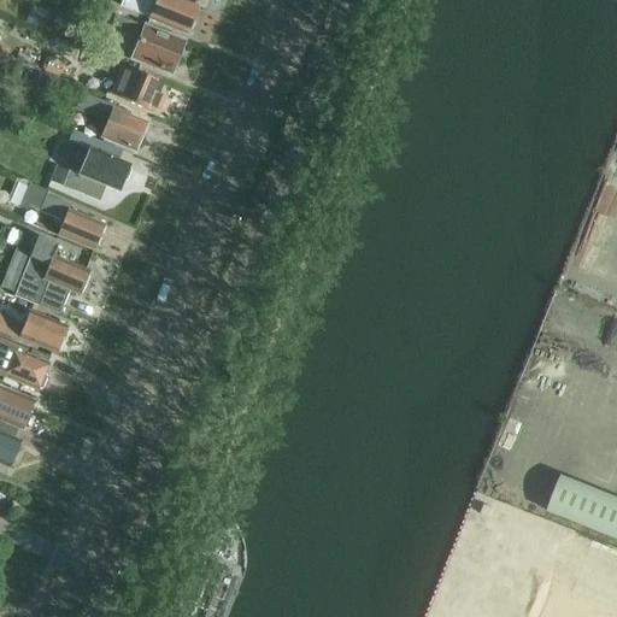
[(198,9),(176,0),(122,0),(119,9),(148,19),(187,35),(198,9)]
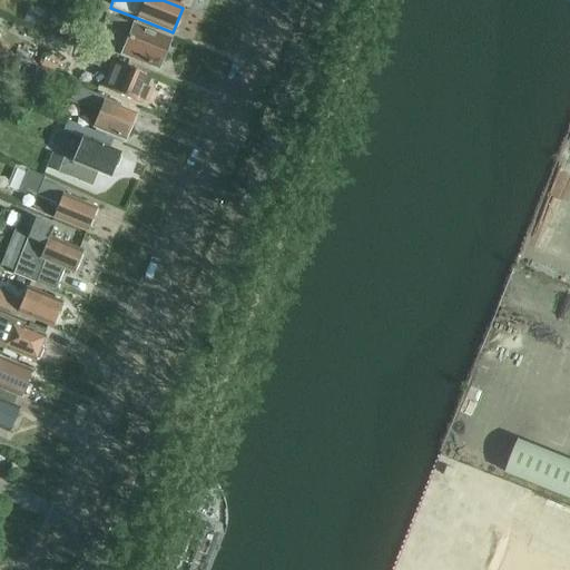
[(87,21),(109,30),(128,38),(121,55),(157,70),(163,56),(169,40),(164,39),(115,18),(107,15),(108,12),(94,6),(87,21)]
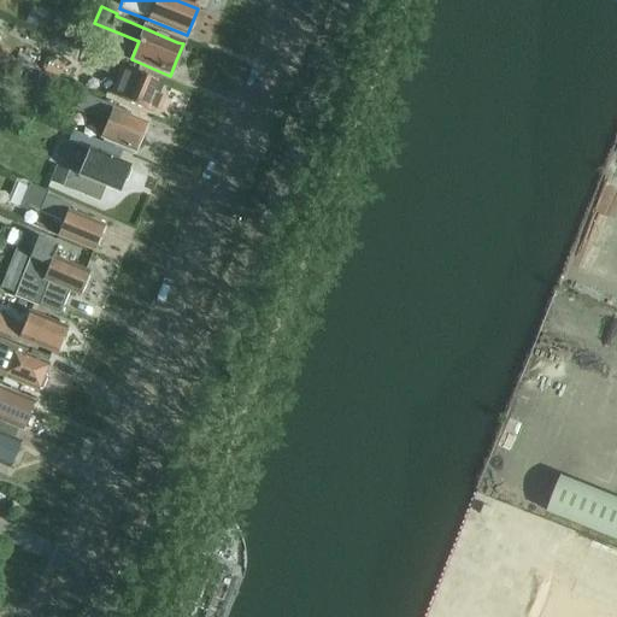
[(112,98),(154,115),(162,95),(157,93),(160,84),(98,59),(94,69),(110,75),(117,72),(122,75),(112,98)]
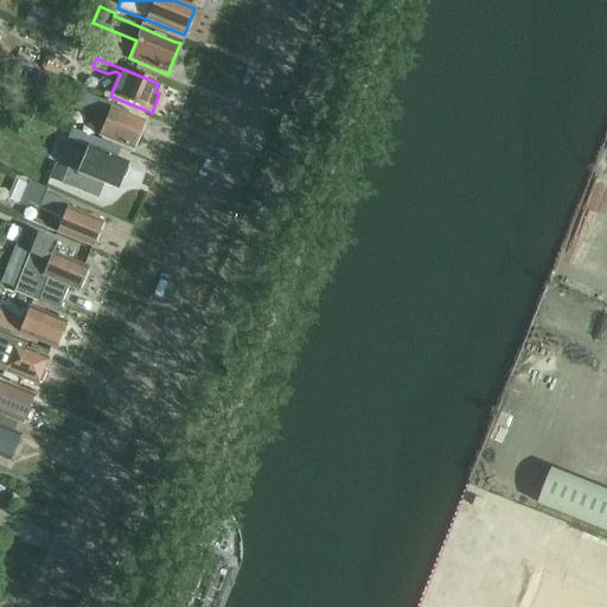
[(139,133),(142,123),(126,116),(128,113),(81,93),(74,109),(87,114),(87,112),(104,120),(98,135),(132,149),(133,147),(138,146),(141,139),(139,133)]
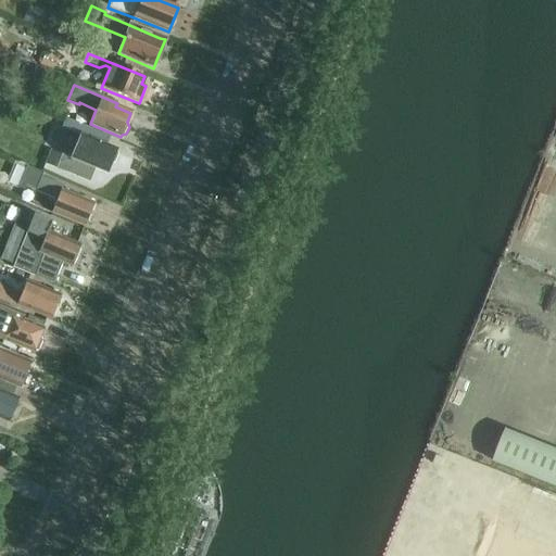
[(116,163),(119,155),(116,151),(117,149),(106,144),(110,137),(65,118),(62,128),(80,135),(71,159),(50,151),(45,164),(89,181),(93,168),(106,174),(111,165),(116,163)]
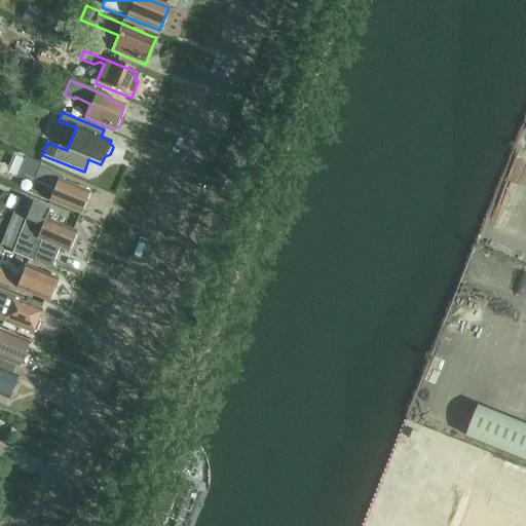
[(25,157),(16,178),(22,180),(23,178),(25,178),(53,190),(48,202),(80,215),(81,213),(85,212),(87,205),(86,202),(89,193),(59,181),(61,176),(40,168),(41,165),(41,164),(25,157)]
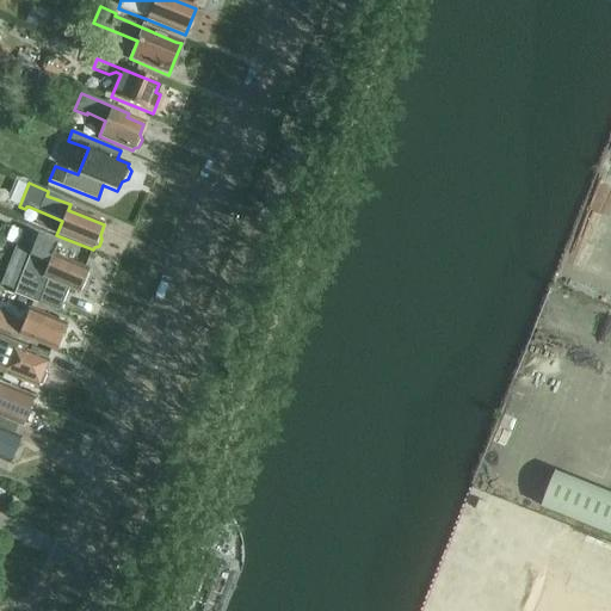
[(38,235),(13,294),(59,313),(68,290),(79,295),(90,270),(54,254),(59,244),(38,235)]
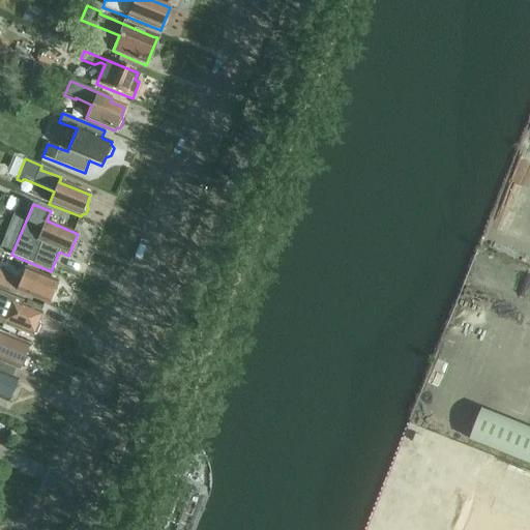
[(0,285),(48,305),(58,282),(25,268),(18,286),(12,284),(15,278),(0,271),(0,285)]
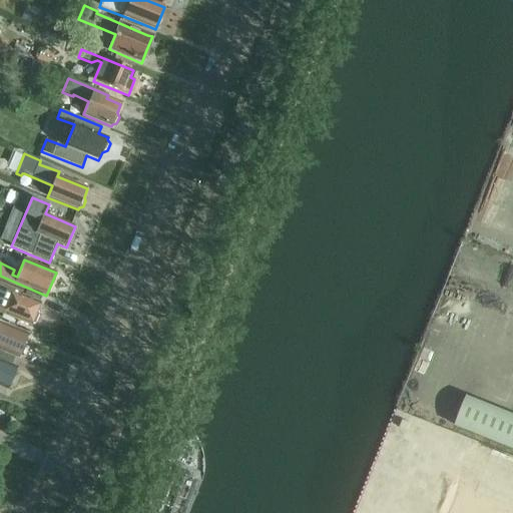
[(0,314),(1,315),(30,326),(31,323),(35,324),(38,315),(36,312),(40,303),(20,295),(22,290),(0,280),(0,314)]
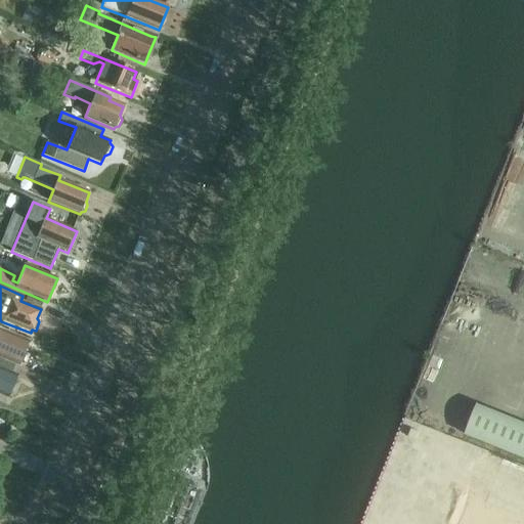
[(24,352),(28,342),(14,337),(16,334),(0,326),(0,358),(18,365),(19,364),(23,363),(25,356),(24,352)]
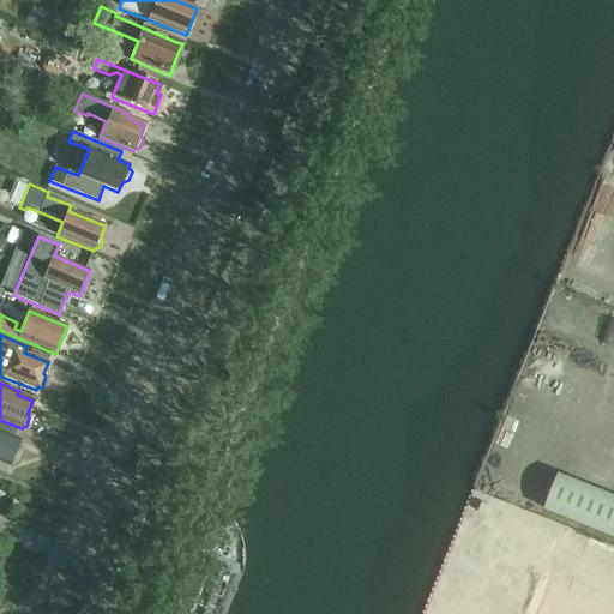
[(19,440),(0,432),(0,461),(10,465),(19,440)]
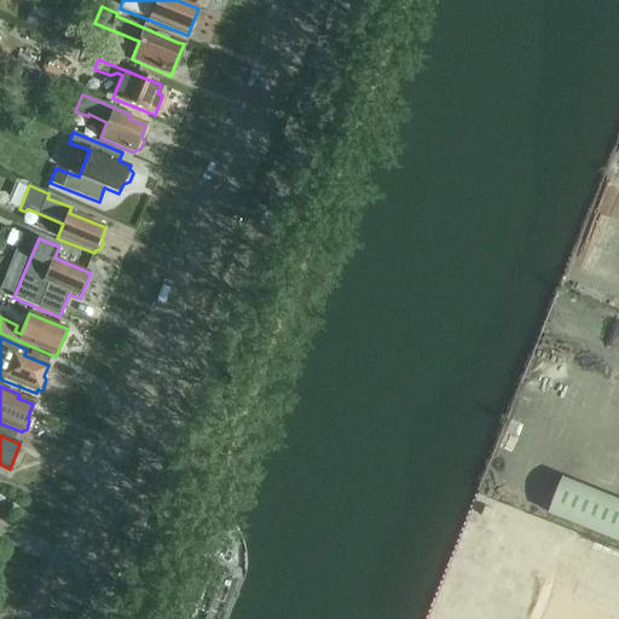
[(550,515),(618,542),(618,501),(565,479),(550,515)]
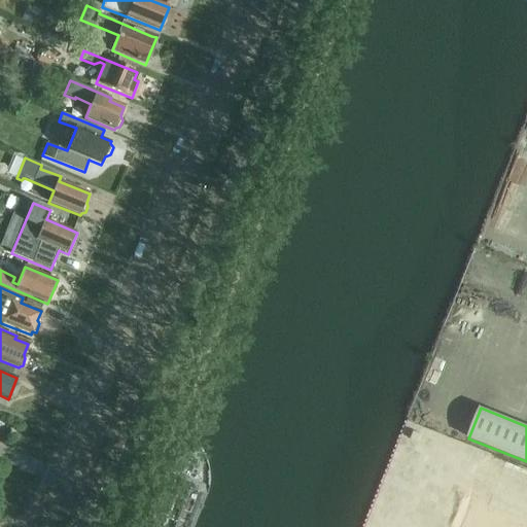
[(526,526),(526,498),(484,482),(465,526),(526,526)]
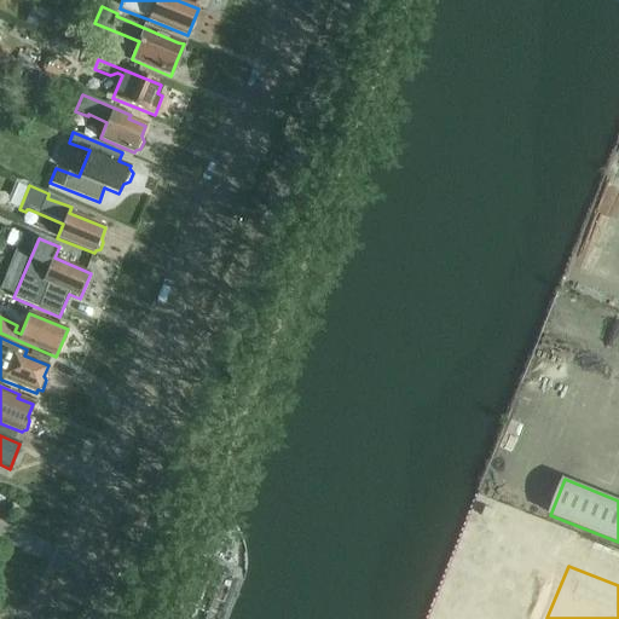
All buildings are outlined.
